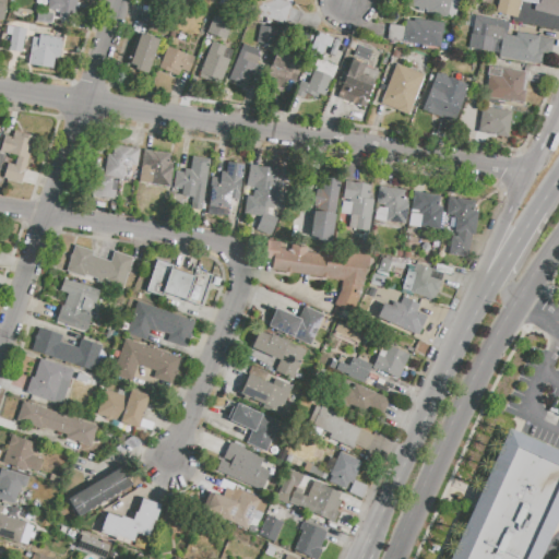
[(76,0),(75,13),(71,13),(71,20),(58,18),(59,11),(47,10),(48,0),(76,0)]
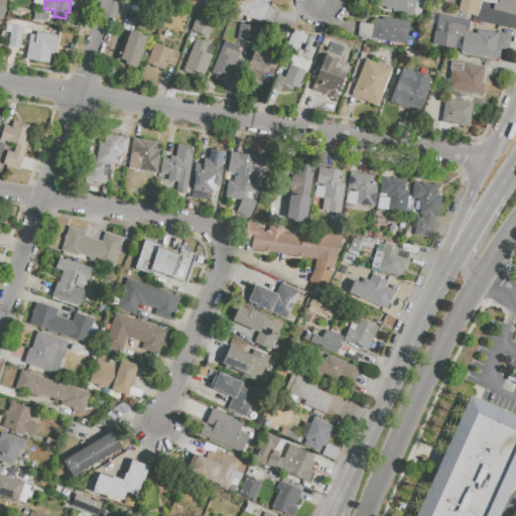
[(264,23),(234,12),(238,0),(270,0),(268,7),(279,11),(275,23),(265,20),(264,23)]
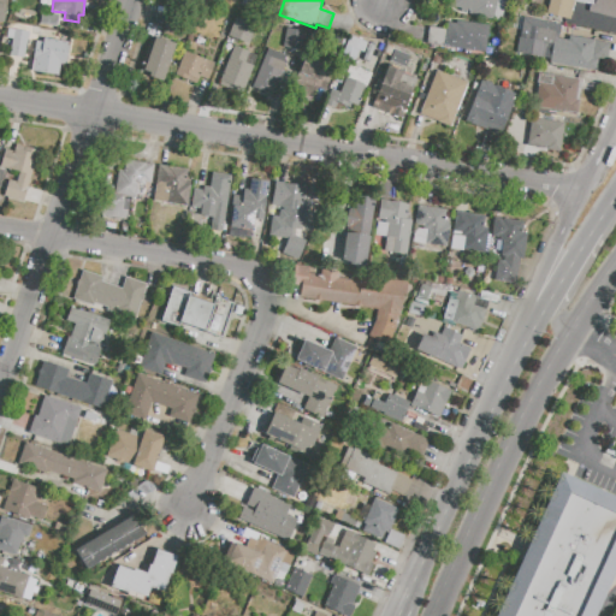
[(505,0),(501,22),(460,12),(461,9),(452,6),(454,0),(505,0)]
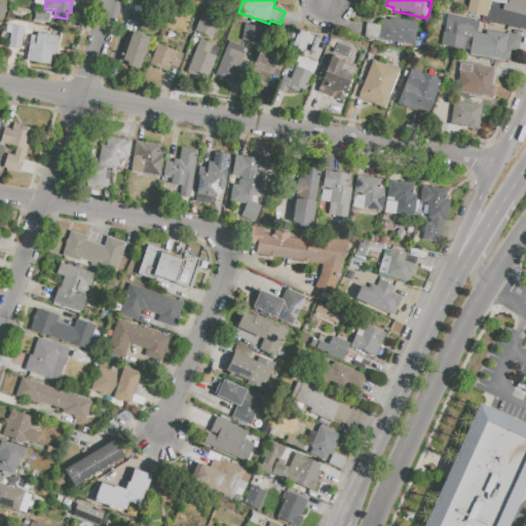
[(525,0),(525,15),(503,10),(504,6),(490,2),(486,17),(466,12),(470,0),(525,0)]
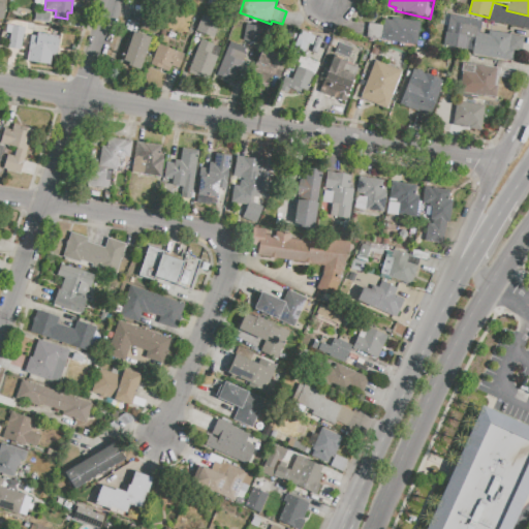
[(49,23),(34,22),(35,11),(50,13),(49,23)]
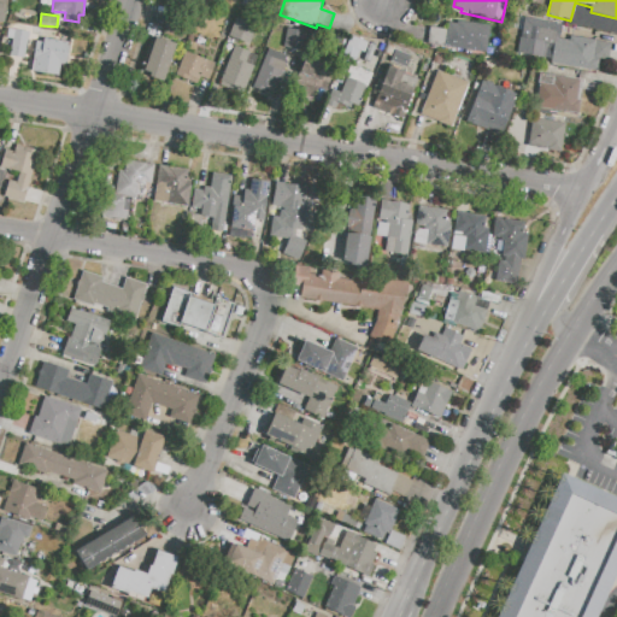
[(180,40),(162,34),(169,13),(187,21),(180,40)]
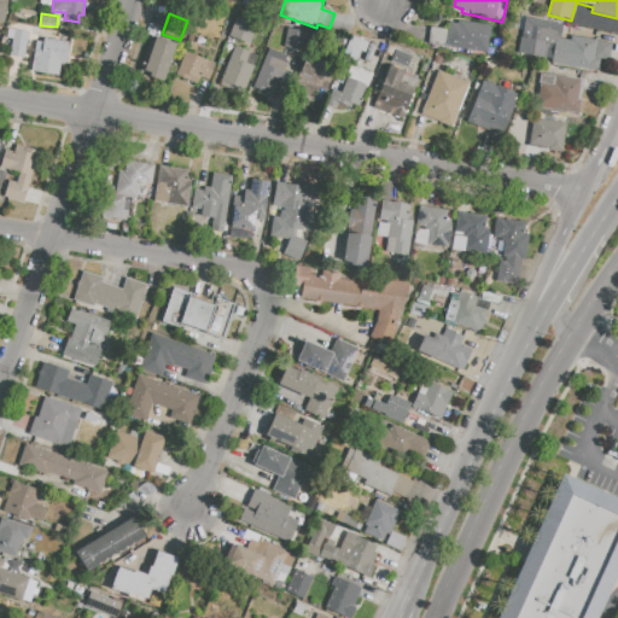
[(209,17),(205,27),(198,24),(202,13),(209,17)]
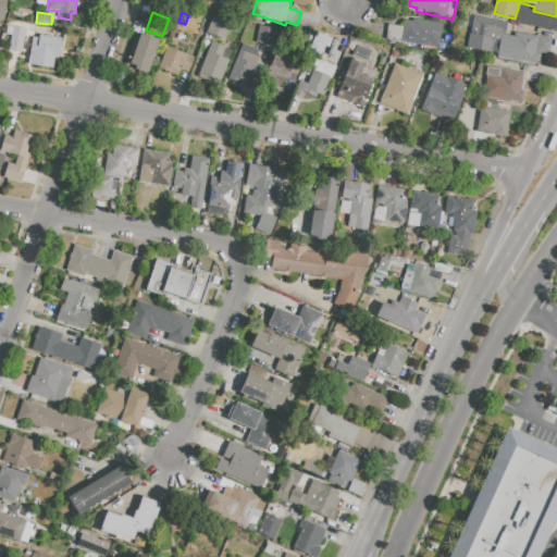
[(473,15),(507,22),(505,35),(514,37),(515,33),(551,39),(548,54),(541,52),(539,65),(497,58),(498,53),(467,48),(473,15)]
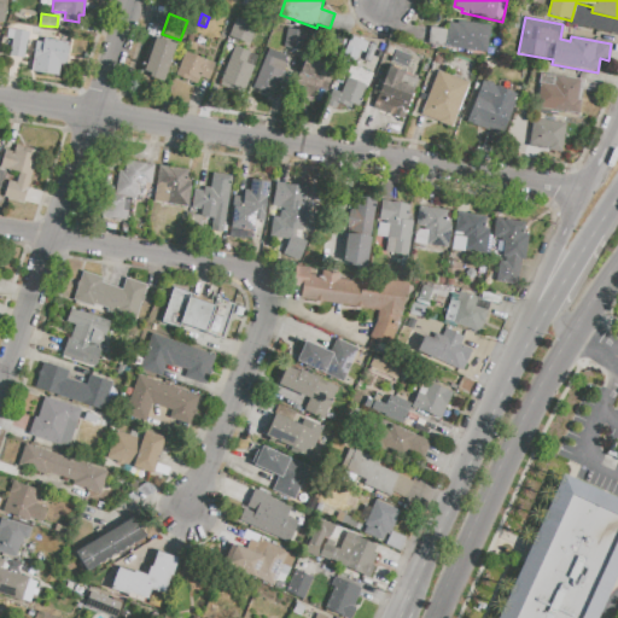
[(229,36),(237,18),(256,25),(249,45),(229,36)]
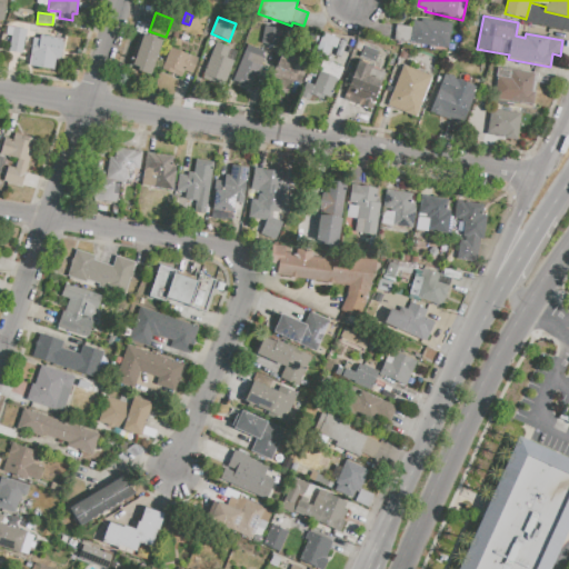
[(448,49),(410,43),(410,42),(393,40),(396,26),(411,28),(412,21),(420,22),(420,19),(451,23),(448,49)]
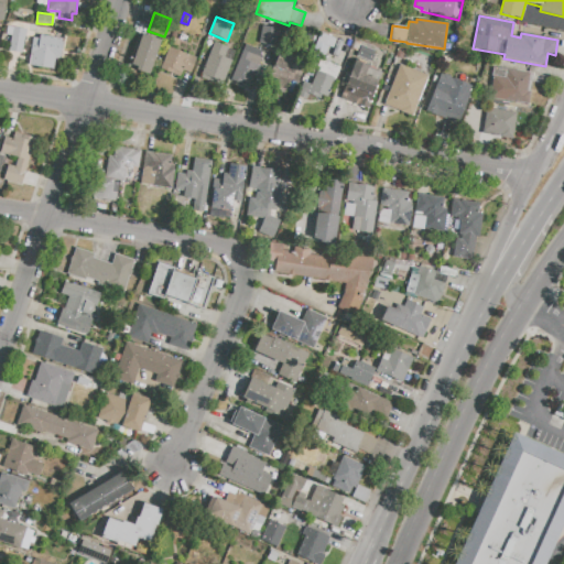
[(26,30),(25,38),(24,38),(22,54),(9,52),(11,35),(7,35),(8,26),(26,30)]
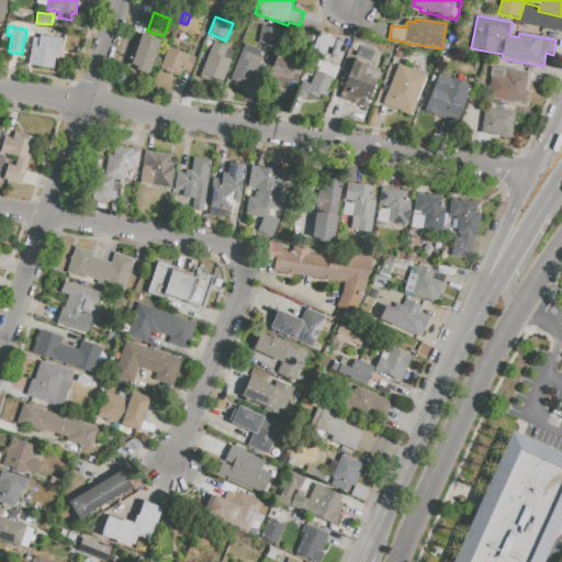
[(258,43),(260,26),(276,29),(273,45),(258,43)]
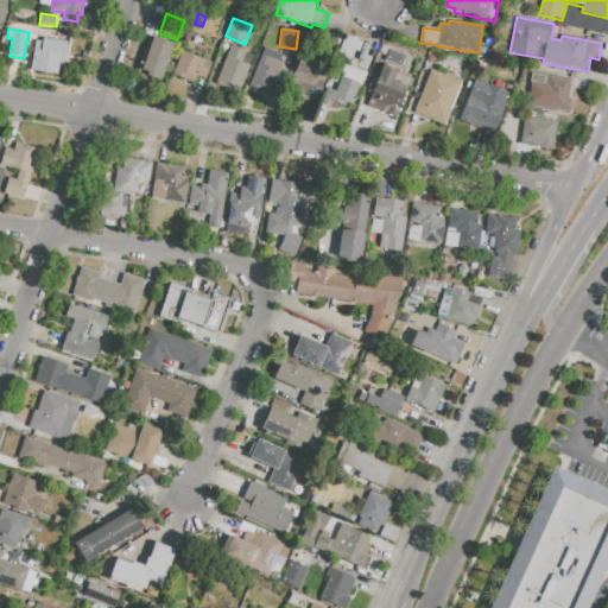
[(204,38),(201,46),(192,43),(195,35),(204,38)]
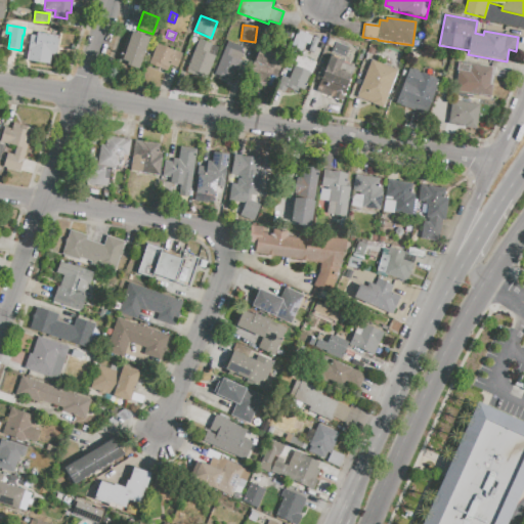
[(148,38),(138,69),(119,62),(129,31),(148,38)]
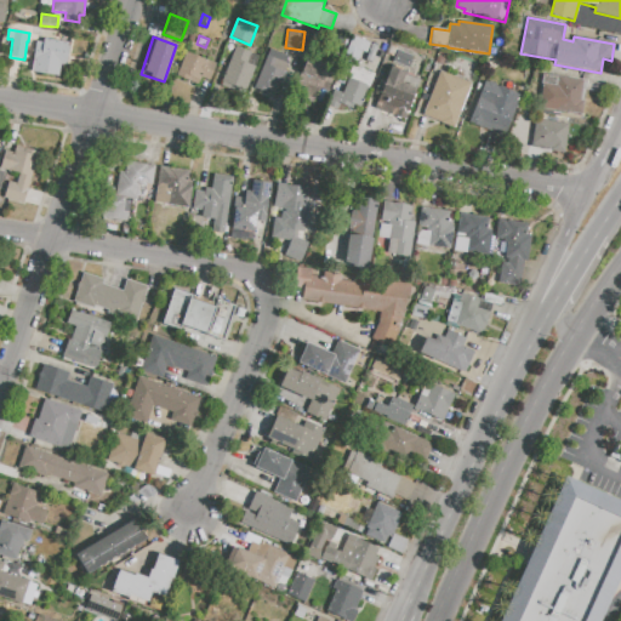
[(360,51),(355,64),(343,61),(352,36),(370,43),(365,53),(360,51)]
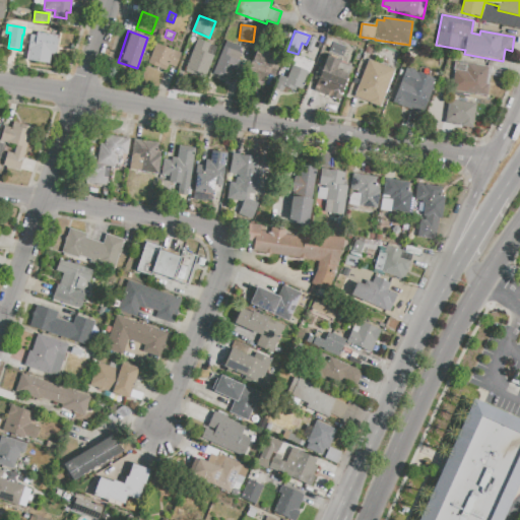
[(58,36),(55,56),(51,55),(50,64),(28,61),(29,52),(27,51),(29,35),(37,36),(37,33),(58,36)]
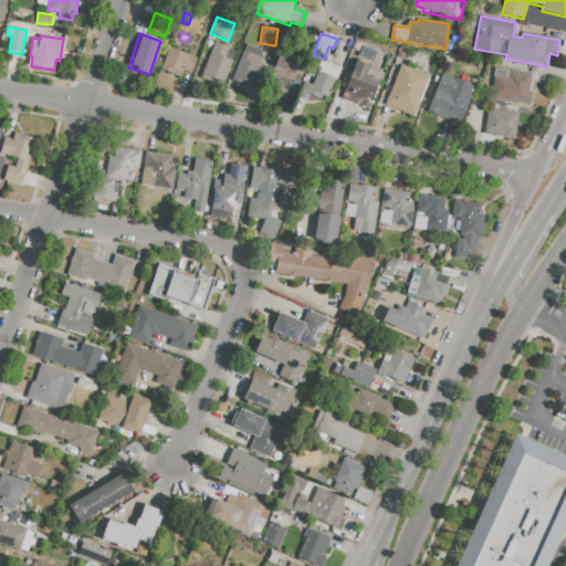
[(201,76),(215,42),(236,51),(222,87),(210,83),(210,81),(201,76)]
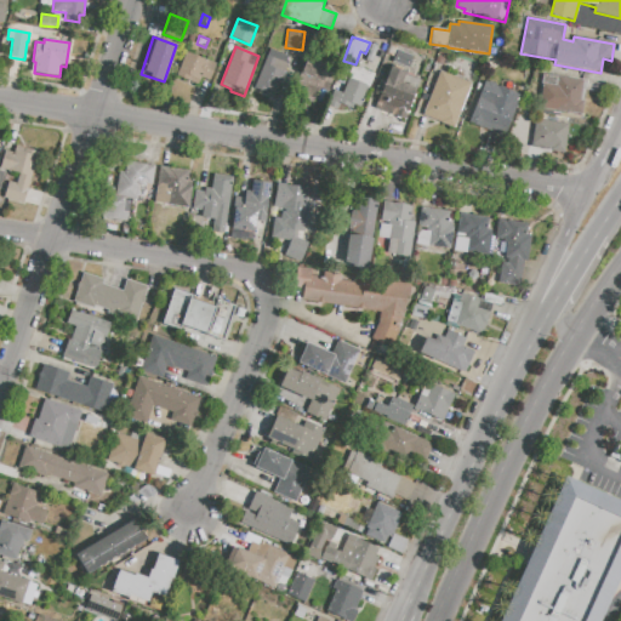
[(275,96),(254,89),(268,49),(288,56),(288,63),(283,75),(285,77),(281,87),(279,86),(275,96)]
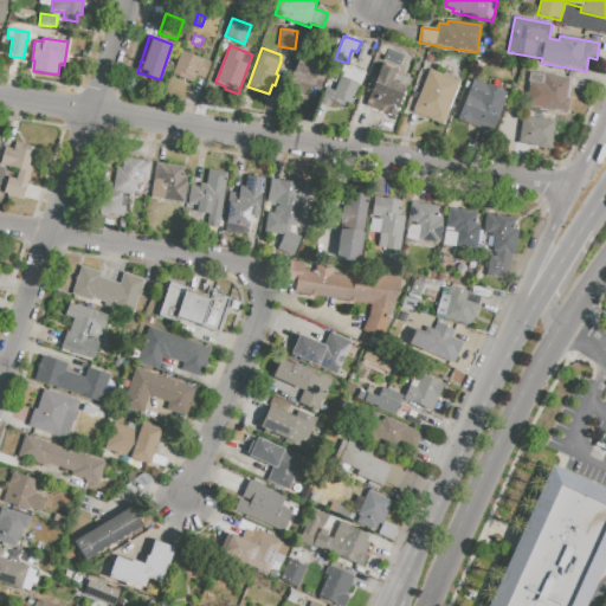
[(399,66),(384,60),(387,49),(403,55),(399,66)]
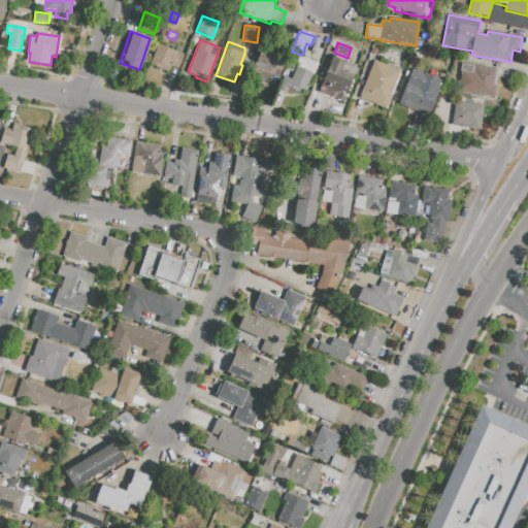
[(158,45),(184,55),(178,69),(170,66),(168,71),(151,65),(158,45)]
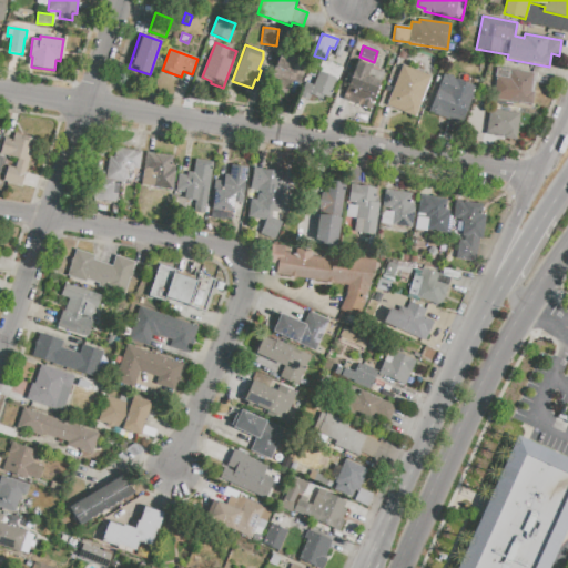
[(287,95),(267,88),(281,51),(302,59),(298,67),(305,69),(301,83),(293,80),(287,95)]
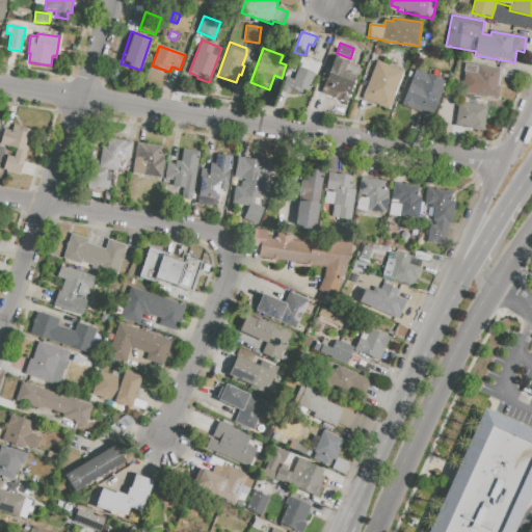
[(301,56),(320,63),(316,75),(315,75),(309,92),(303,90),(301,94),(290,89),(289,92),(281,89),(285,77),(292,80),(301,56)]
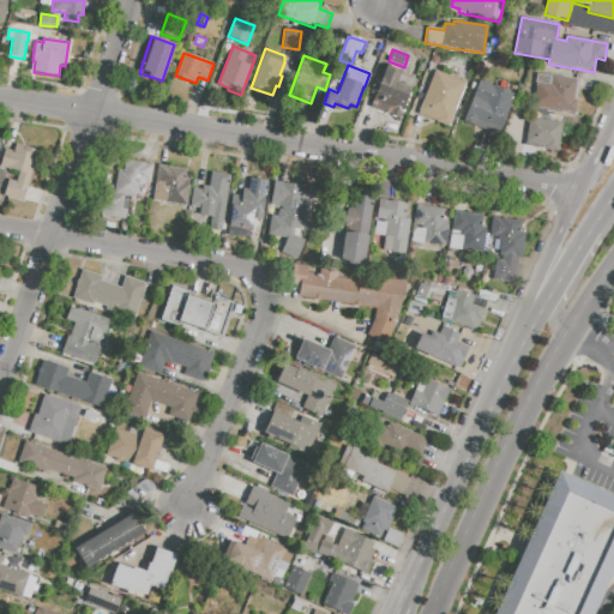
[(415,79),(399,119),(371,107),(375,95),(369,92),(375,78),(380,80),(385,67),(415,79)]
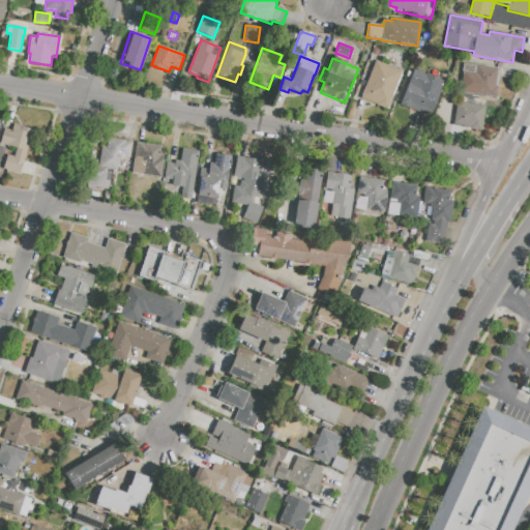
[(403,70),(387,110),(360,99),(376,60),(403,70)]
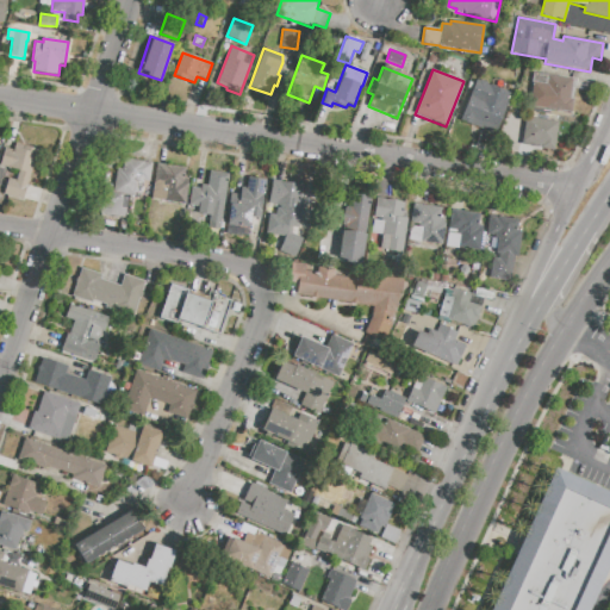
[(572,113),(530,107),(534,83),(533,83),(534,74),(558,78),(559,69),(574,72),(573,79),(577,80),(578,72),(593,74),(591,92),(576,89),(572,113)]
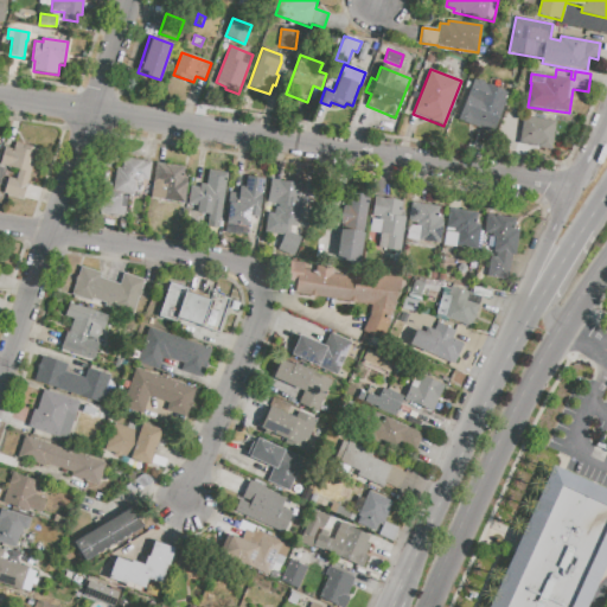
[(512,94),(496,135),(459,120),(474,80),(512,94)]
